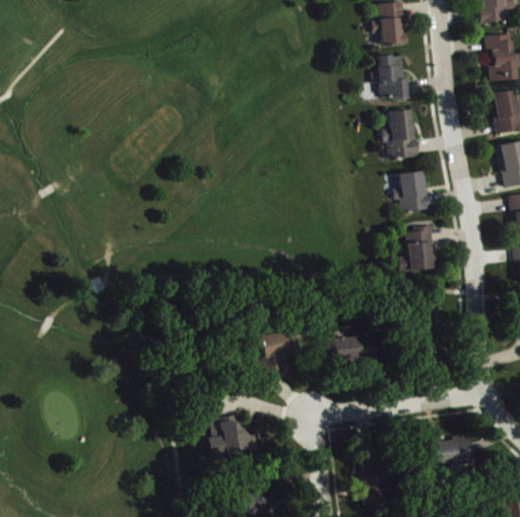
[(507,21),(506,8),(514,8),(513,0),(478,0),(480,23),(507,21)]
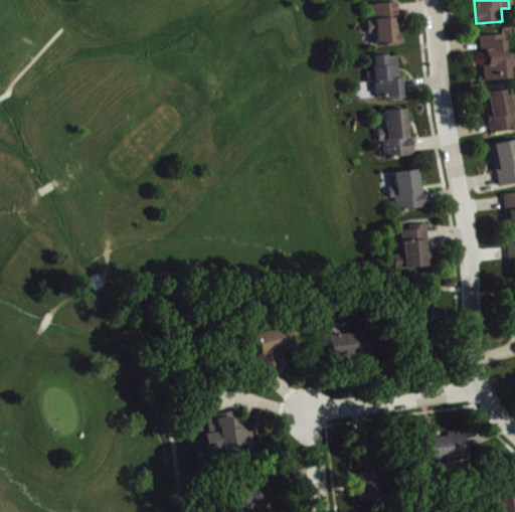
[(377,44),(399,43),(397,2),(374,3),(375,20),(368,20),(369,32),(376,32),(377,44)]
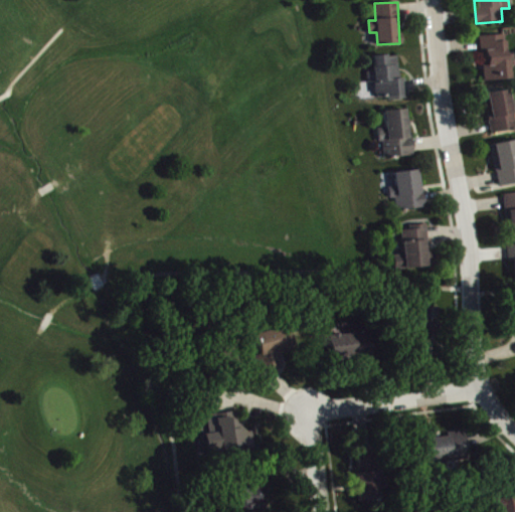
[(512,78),(511,64),(514,63),(514,52),(507,53),(506,34),(480,35),(481,52),(486,52),(487,64),(484,64),(484,79),(512,78)]
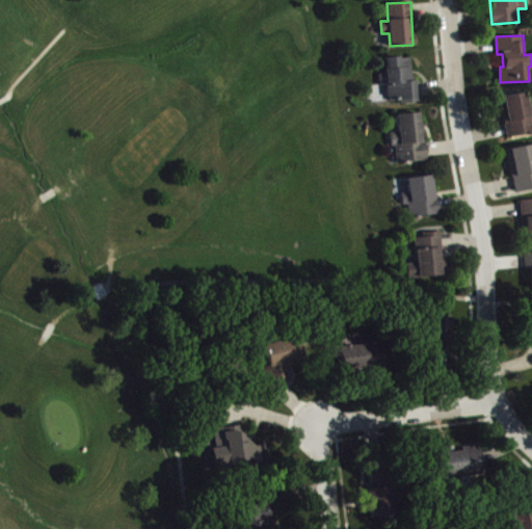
[(413,56),(386,57),(387,73),(379,74),(379,85),(388,84),(389,98),(400,98),(400,103),(422,101),(421,94),(415,95),(413,56)]
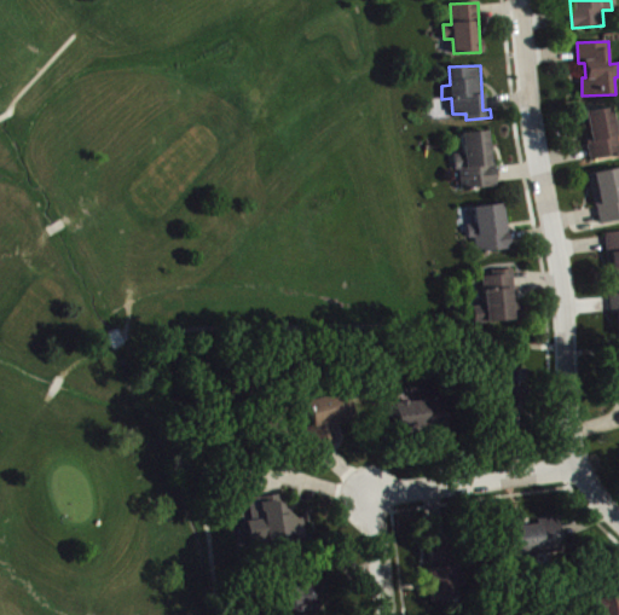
[(583,112),(589,158),(618,154),(618,121),(614,122),(612,108),(583,112)]
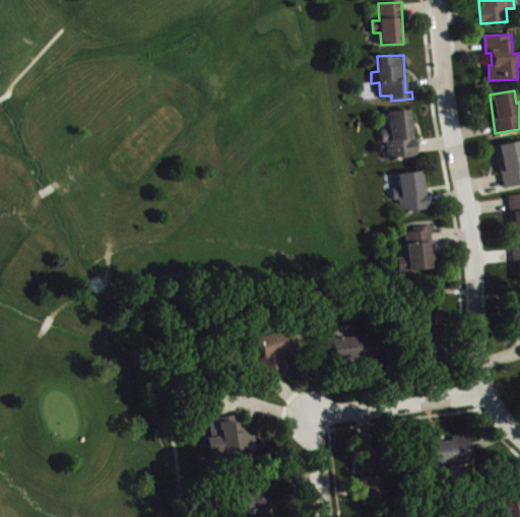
[(388,159),(416,156),(411,109),(388,112),(390,128),(381,129),(383,142),(386,142),(388,159)]
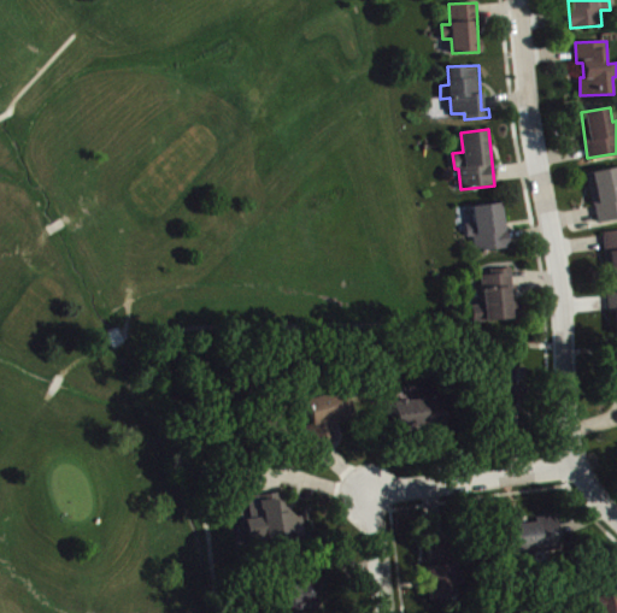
[(616,166),(589,171),(597,222),(616,219),(616,166)]
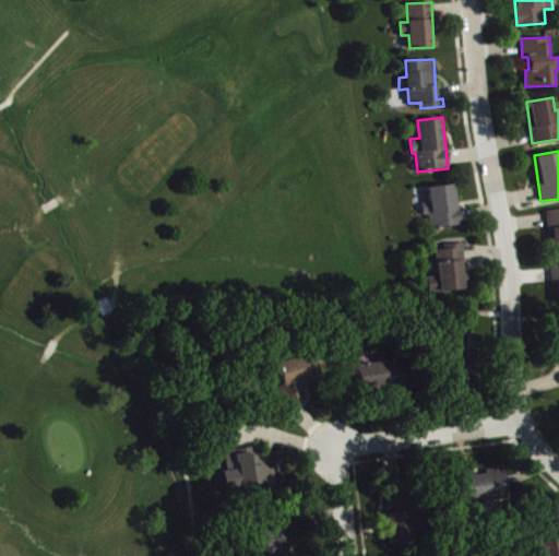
[(428,187),(430,202),(423,203),(424,215),(429,214),(430,228),(460,225),(454,184),(428,187)]
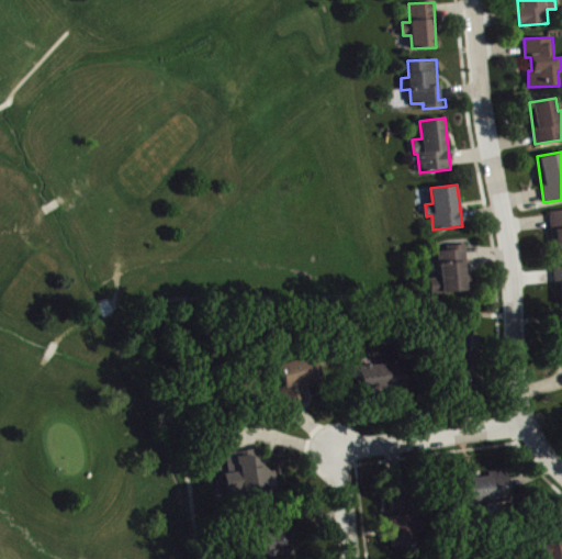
[(561,254),(561,211),(552,213),(555,255),(561,254)]
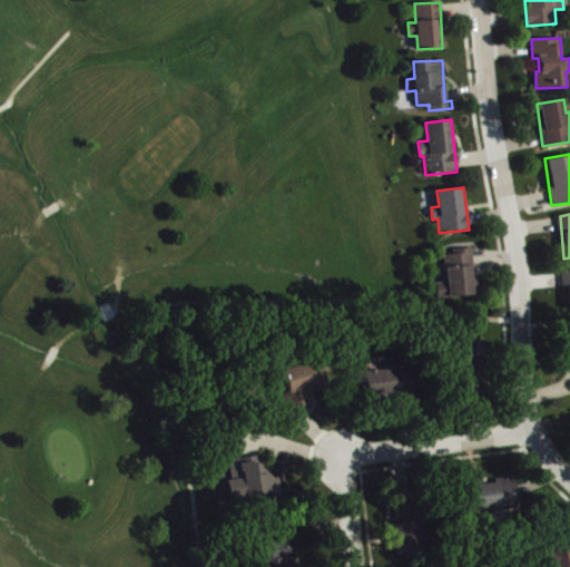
[(446,282),(438,282),(438,297),(474,296),(473,289),(481,287),(481,275),(473,275),(472,250),(445,251),(446,282)]
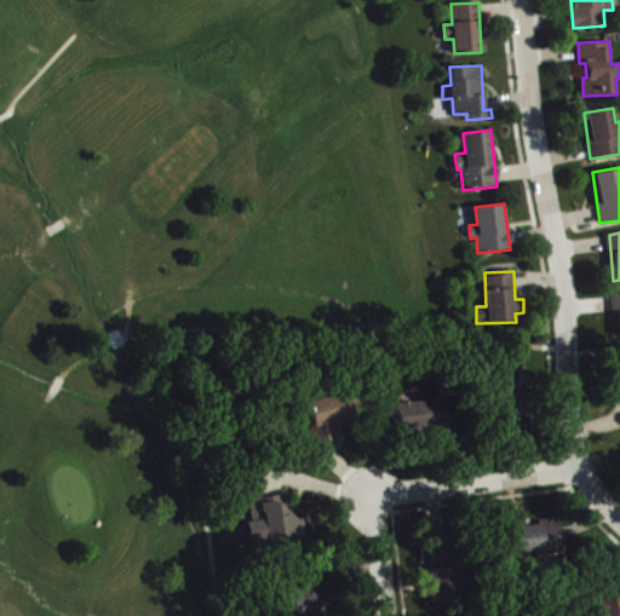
[(528,408),(529,369),(504,369),(503,380),(500,380),(500,407),(528,408)]
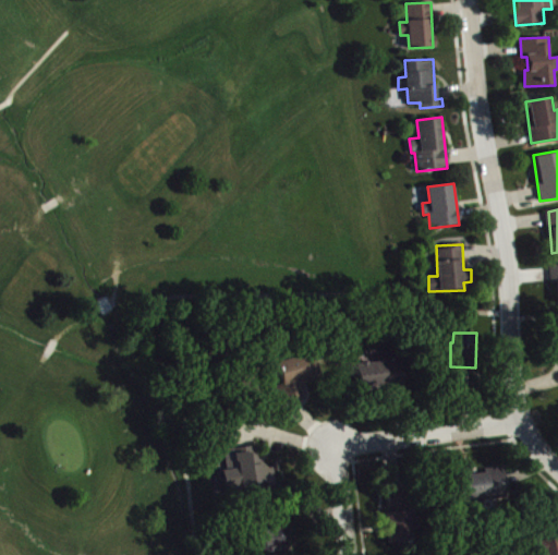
[(403,389),(404,359),(388,359),(389,351),(363,351),(363,362),(358,362),(356,387),(403,389)]
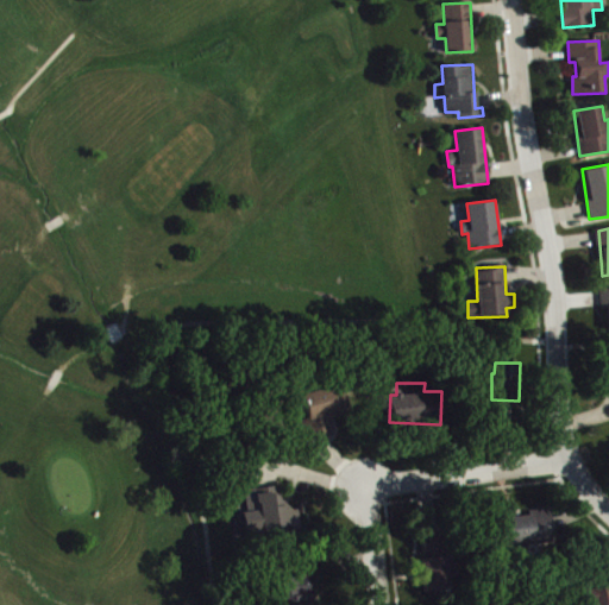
[(302,394),(307,418),(302,418),(307,440),(332,435),(328,417),(350,413),(344,384),(302,394)]
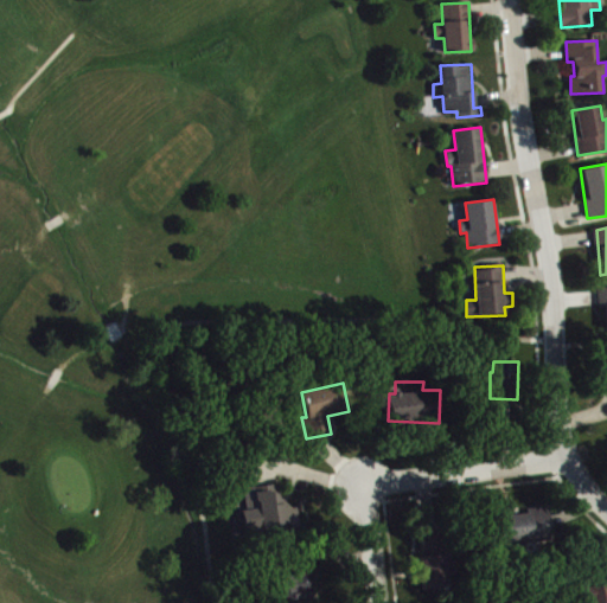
[(246,488),(248,511),(247,511),(249,531),(301,526),(299,502),(282,505),(281,485),(246,488)]
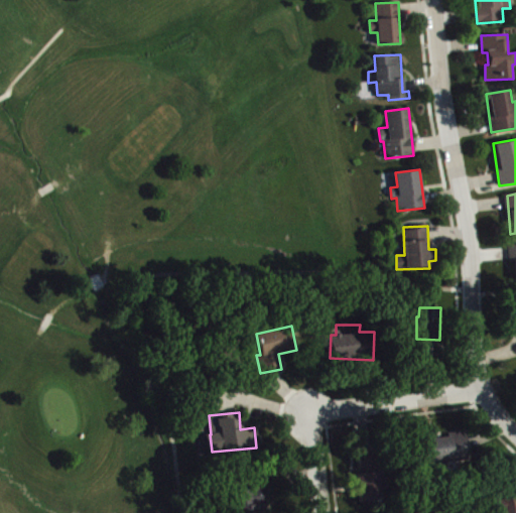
[(423,438),(426,462),(471,457),(468,433),(423,438)]
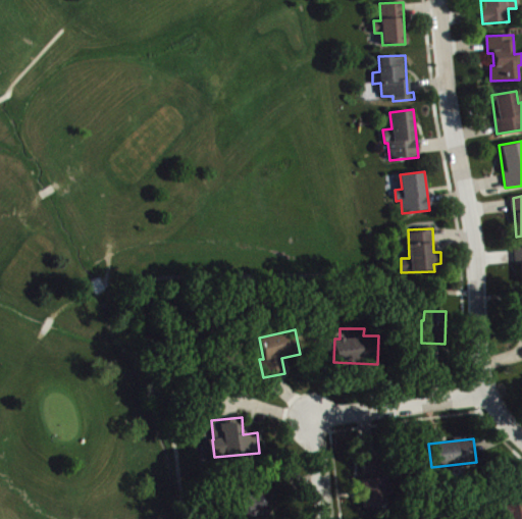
[(384,506),(383,457),(363,457),(365,506),(384,506)]
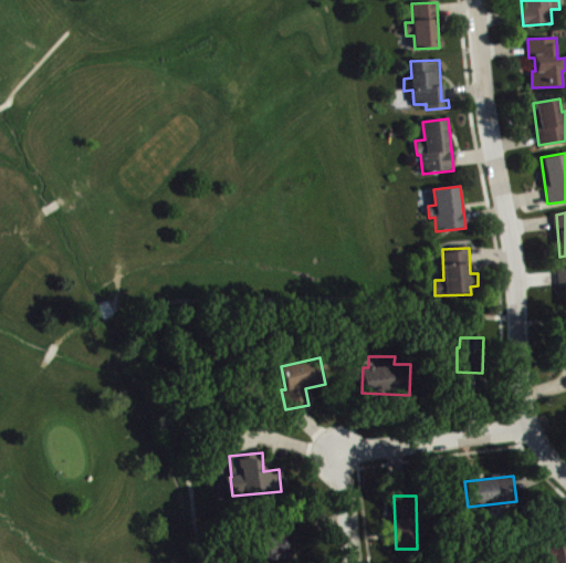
[(262,562),(294,562),(293,533),(262,533),(262,562)]
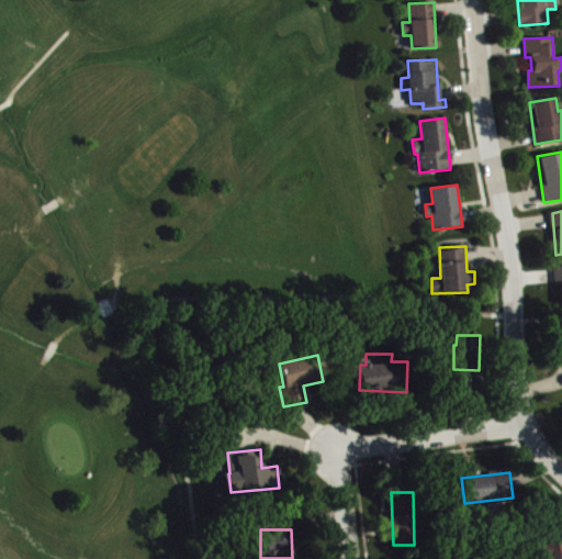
[(546,558),(561,558),(561,539),(543,543),(546,558)]
